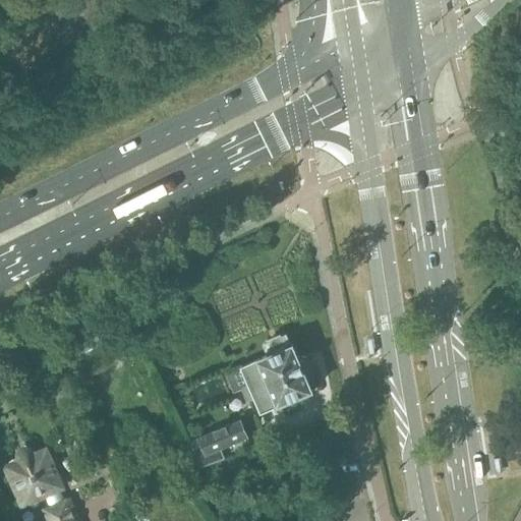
[(155,289),(138,298),(143,308),(161,299),(155,289)]
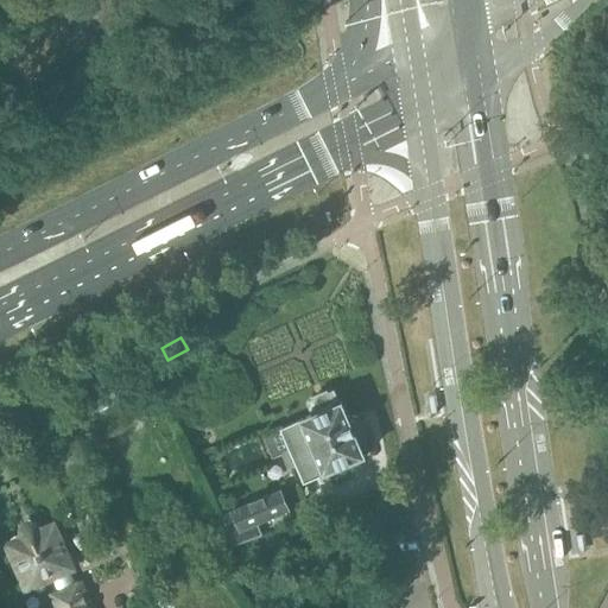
[(137,379),(131,366),(116,373),(122,386),(137,379)]
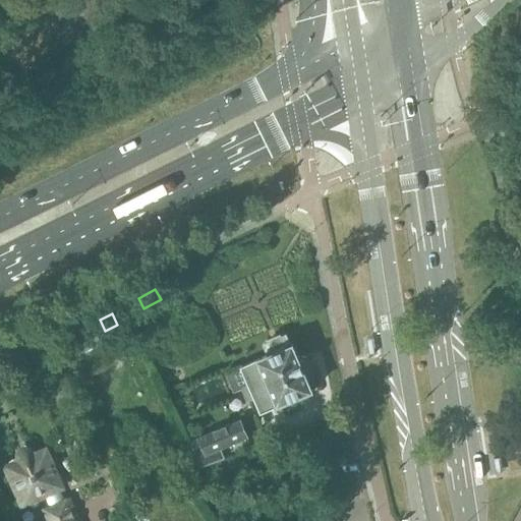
[(310,391),(306,380),(307,379),(308,378),(309,377),(310,375),(311,374),(311,372),(311,371),(311,369),(317,367),(313,358),(307,361),(305,359),(303,358),(302,358),(300,358),(299,358),(296,358),(291,345),(289,346),(285,335),(278,338),(277,336),(270,339),(271,341),(265,344),(269,355),(242,366),(249,384),(243,387),(248,400),(255,397),(262,412),(310,391)]
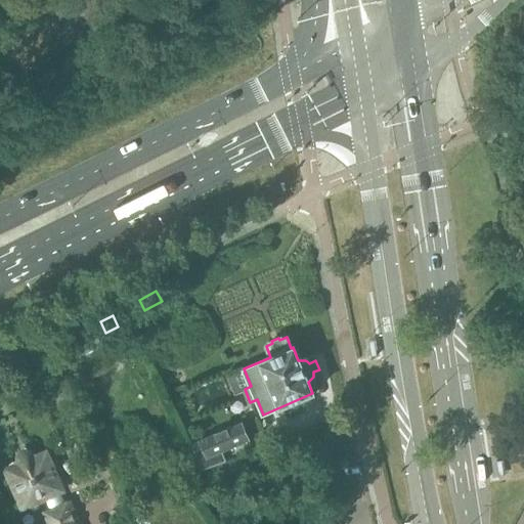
[(225,460),(221,452),(249,440),(241,422),(199,440),(199,441),(190,444),(202,470),(225,460)]
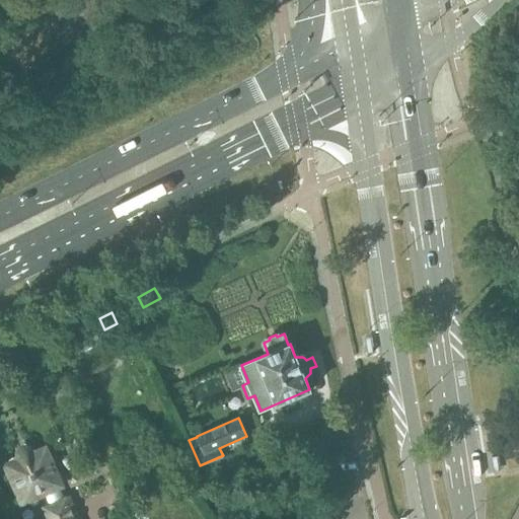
[(256,445),(268,442),(263,431),(252,434),(254,440),(256,445)]
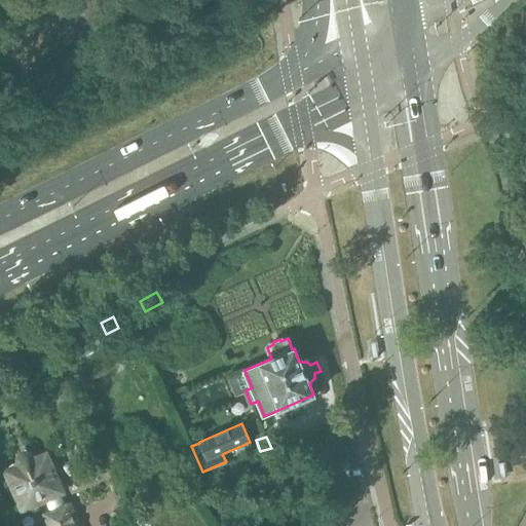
[(49,510),(64,503),(59,491),(44,458),(10,473),(24,505),(44,497),(46,503),(49,510)]
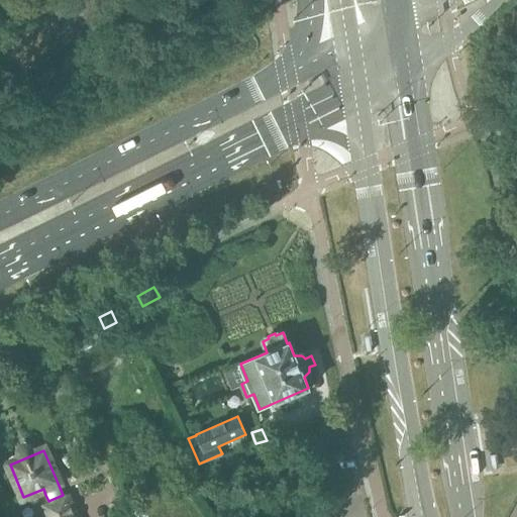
[(63,495),(48,501),(40,505),(44,516),(80,516),(69,492),(63,495)]
